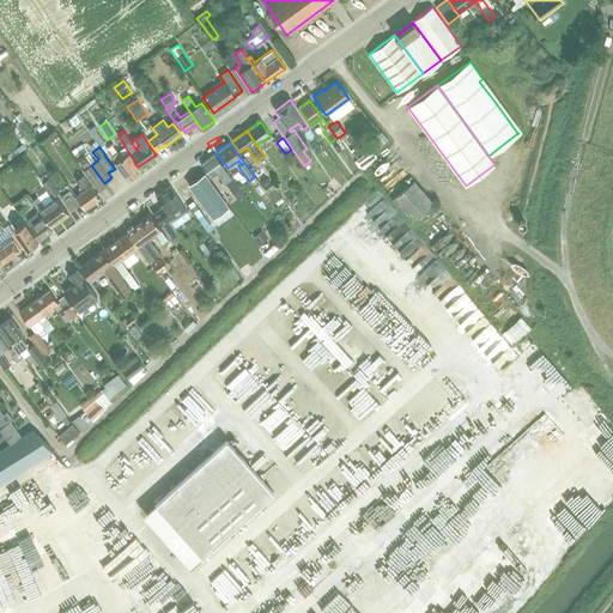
[(78,152),(74,155),(78,158),(87,151),(85,147),(82,149),(77,151),(78,152)]
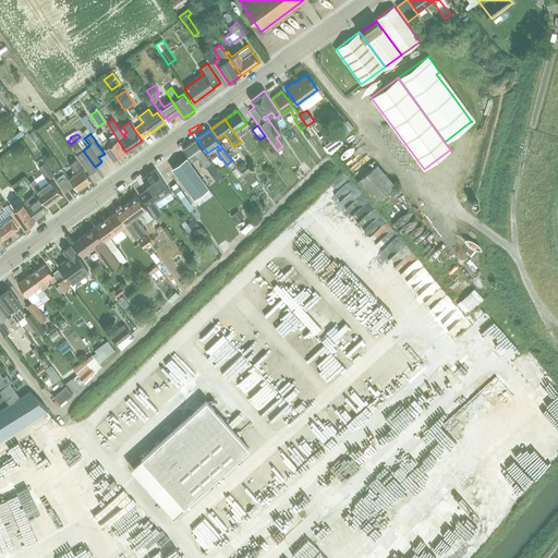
[(113,160),(125,152),(117,140),(111,144),(107,137),(100,143),(113,160)]
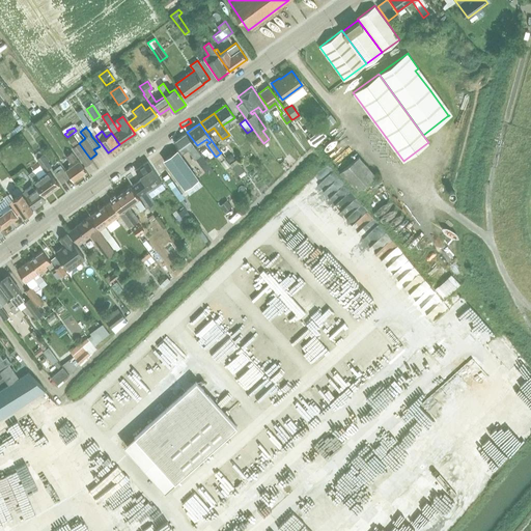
[(200,166),(206,162),(186,133),(173,142),(180,151),(187,147),(191,152),(193,150),(196,154),(193,156),(200,166)]
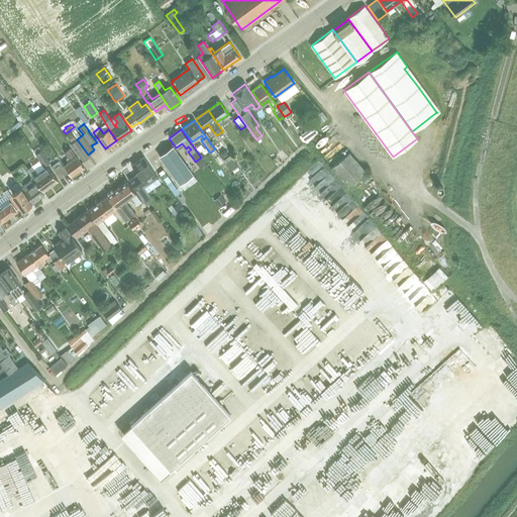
[(83,162),(89,157),(77,139),(70,144),(75,152),(83,162)]
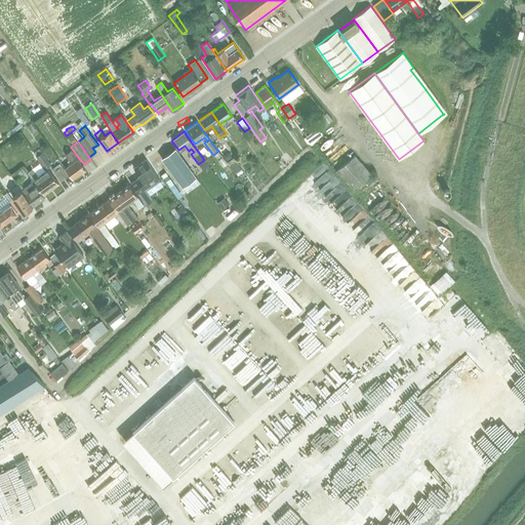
[(44,169),(50,165),(39,149),(33,153),(44,169)]
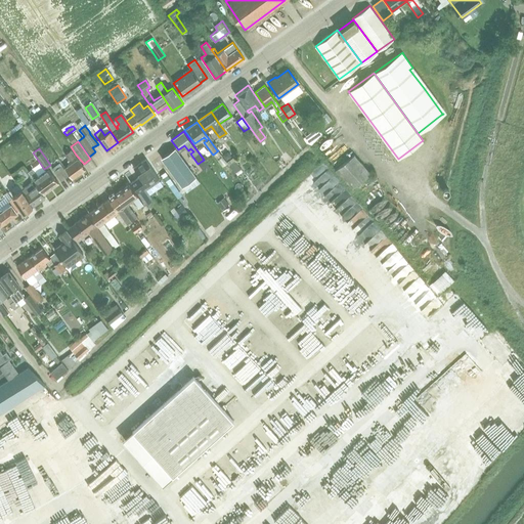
[(174,148),(161,158),(181,186),(194,176),(174,148)]
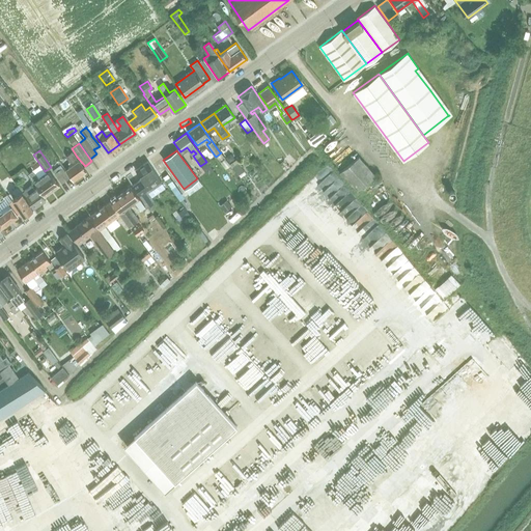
[(67,163),(70,166),(65,169),(73,180),(85,171),(71,151),(65,156),(70,162),(67,163)]
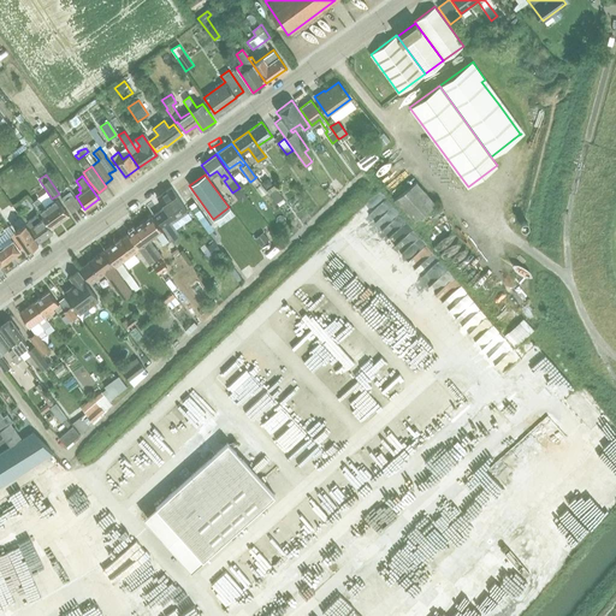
[(413,224),(436,205),(415,182),(394,201),(413,224)]
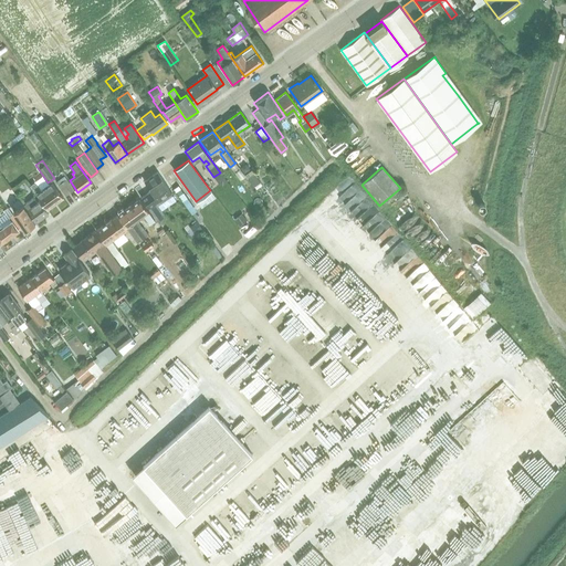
[(252,169),(244,175),(244,176),(247,179),(248,178),(253,186),(260,180),(254,174),(252,169)]
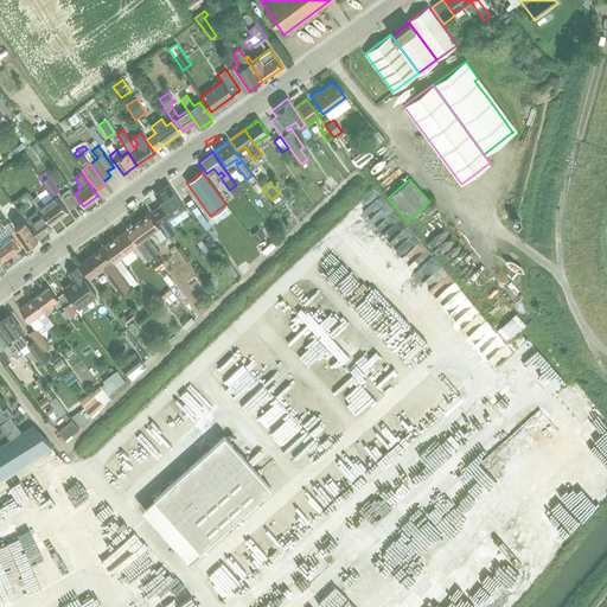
[(39,184),(31,190),(34,196),(44,190),(39,184)]
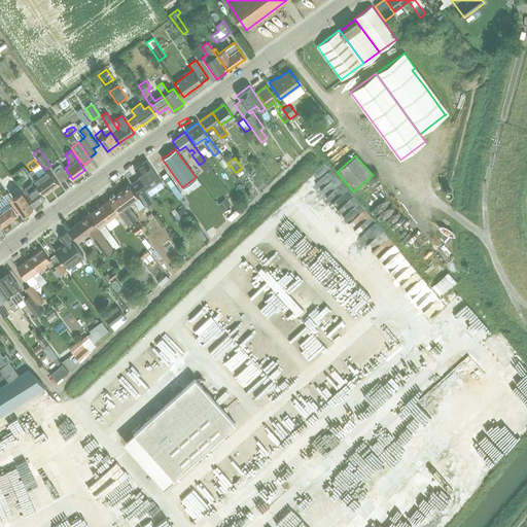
[(141,177),(132,183),(148,206),(155,201),(146,187),(159,178),(150,165),(147,161),(146,160),(139,165),(135,168),(141,177)]
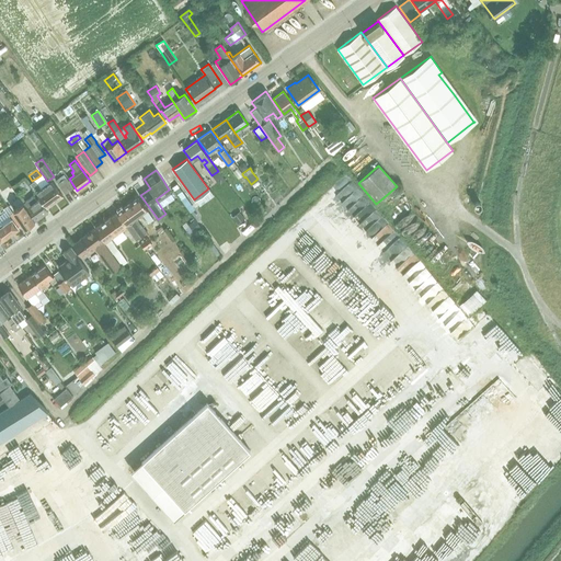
[(65,194),(73,189),(66,178),(57,183),(65,194)]
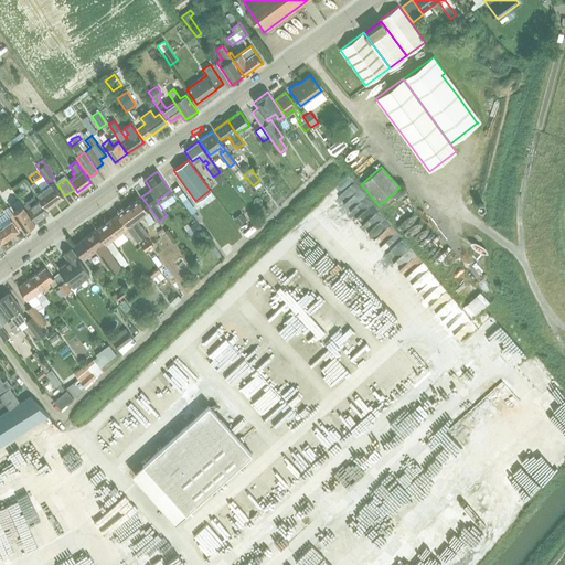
[(46,209),(63,198),(52,182),(40,191),(33,182),(29,185),(46,209)]
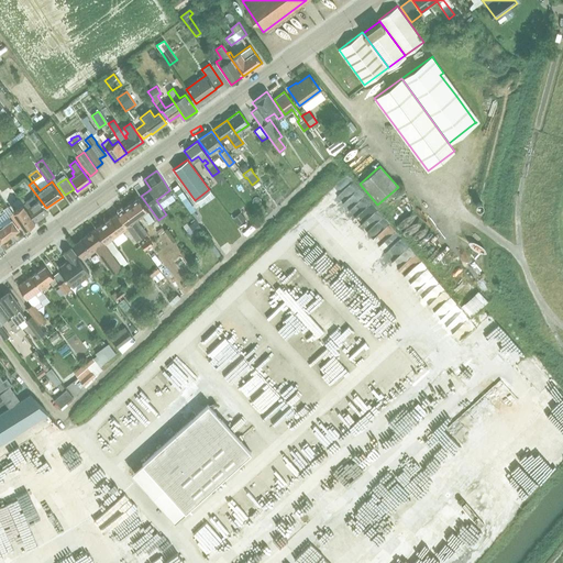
[(334,195),(342,206),(360,194),(352,183),(334,195)]
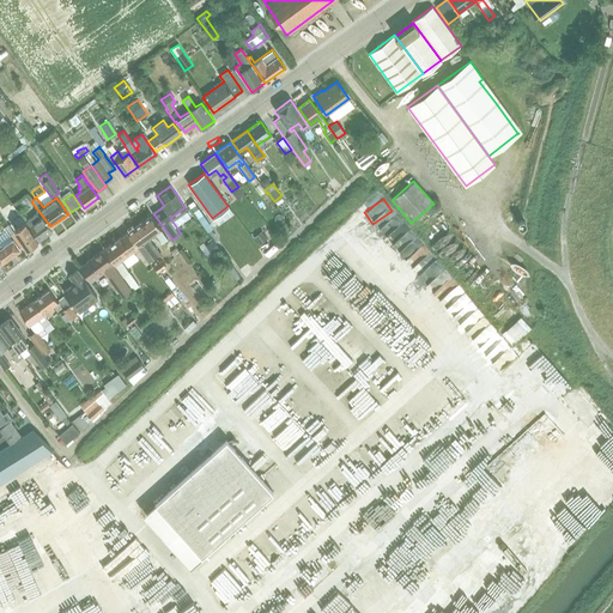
[(24,223),(37,242),(52,231),(42,218),(41,219),(37,213),(24,223)]
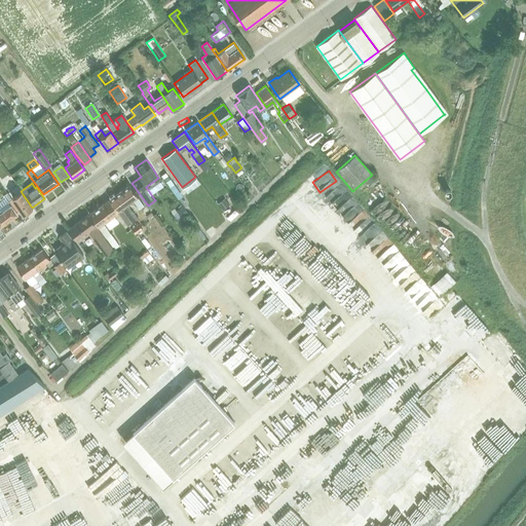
[(128,184),(109,198),(118,212),(126,223),(136,216),(127,204),(133,199),(139,208),(143,204),(128,184)]
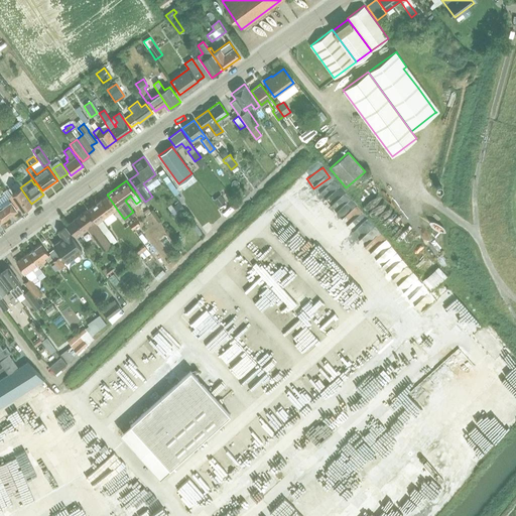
[(189,181),(183,186),(187,190),(194,185),(189,181)]
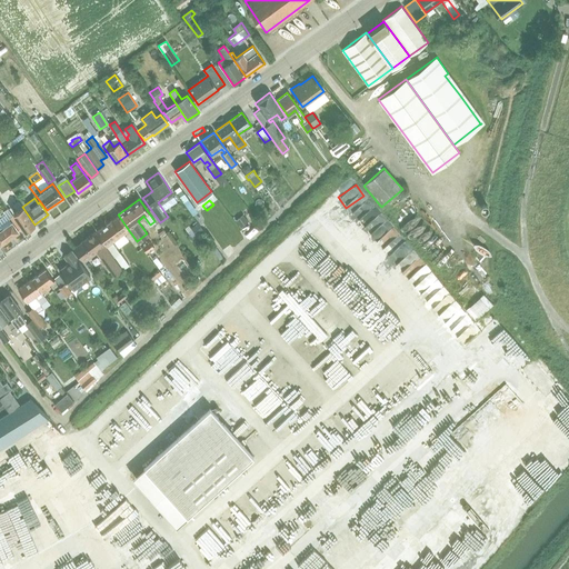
[(35,225),(22,207),(19,201),(12,205),(17,211),(13,213),(26,231),(35,225)]
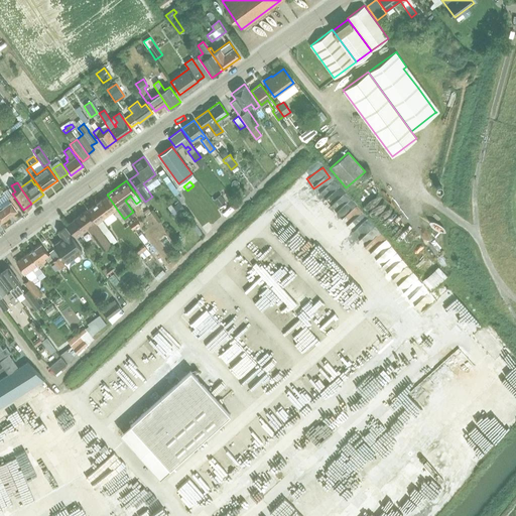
[(116,208),(107,195),(87,210),(103,232),(112,244),(117,240),(108,228),(101,219),(116,208)]
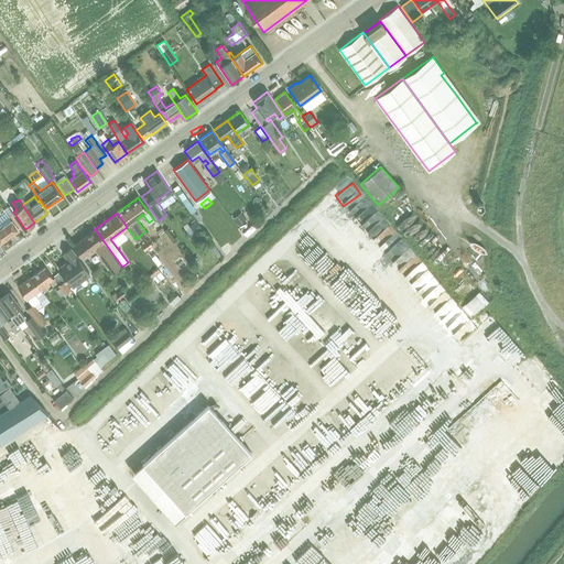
[(0,241),(21,227),(11,214),(8,216),(10,220),(1,227),(0,225),(0,241)]
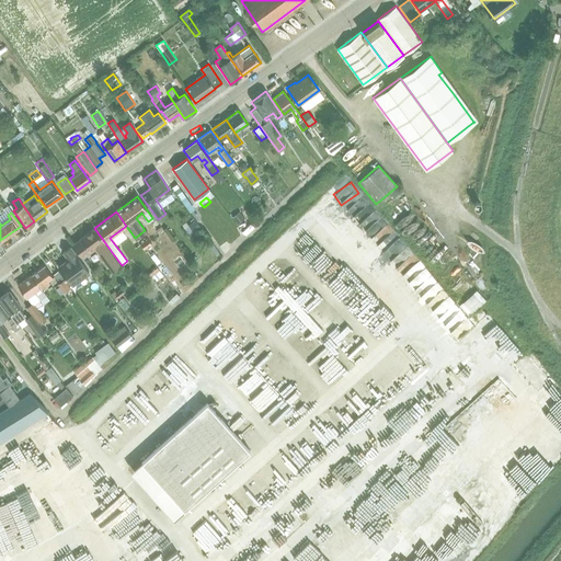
[(235,218),(238,224),(244,219),(240,214),(235,218)]
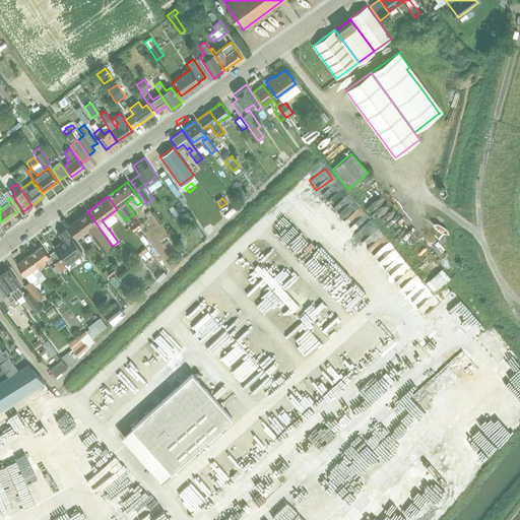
[(337,211),(342,216),(354,205),(350,200),(337,211)]
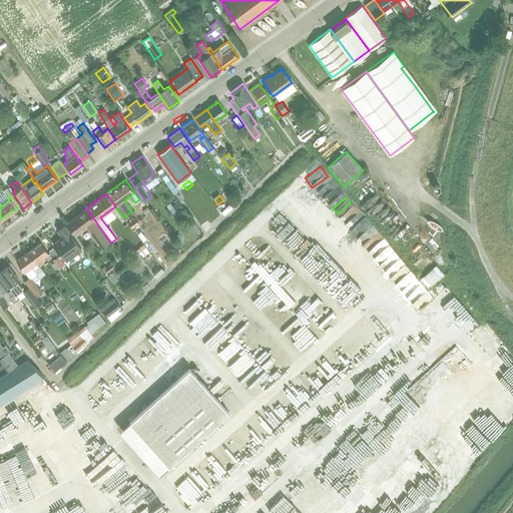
[(178,202),(173,206),(177,212),(182,208),(178,202)]
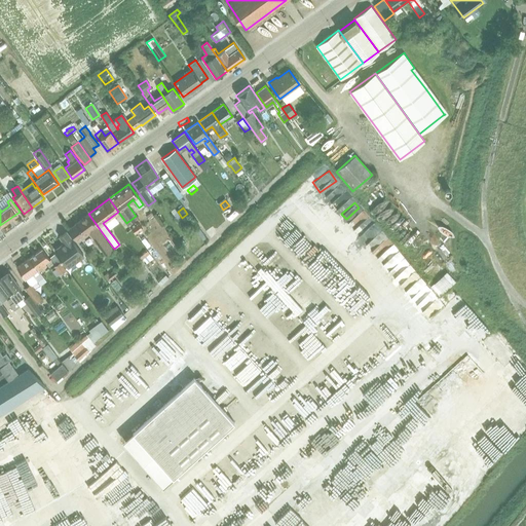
[(354,223),(363,217),(360,212),(350,217),(354,223)]
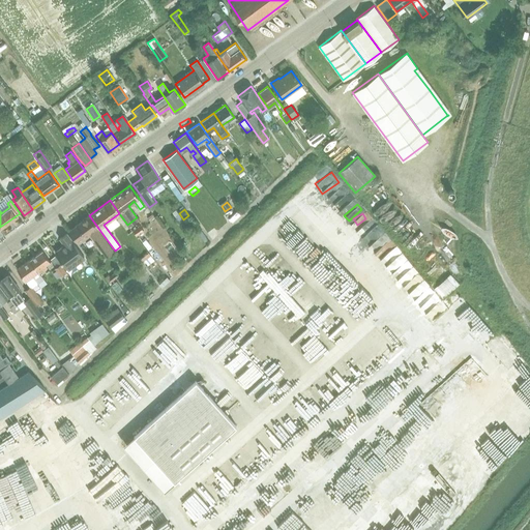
[(114,252),(99,232),(87,216),(76,225),(76,226),(68,231),(78,243),(85,238),(84,236),(87,233),(106,258),(114,252)]
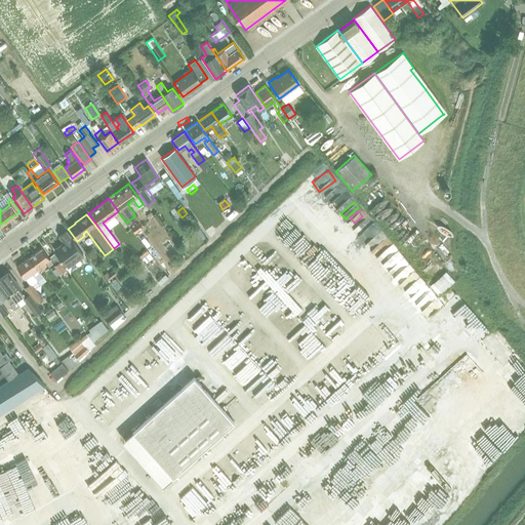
[(138,223),(131,228),(134,233),(142,229),(138,223)]
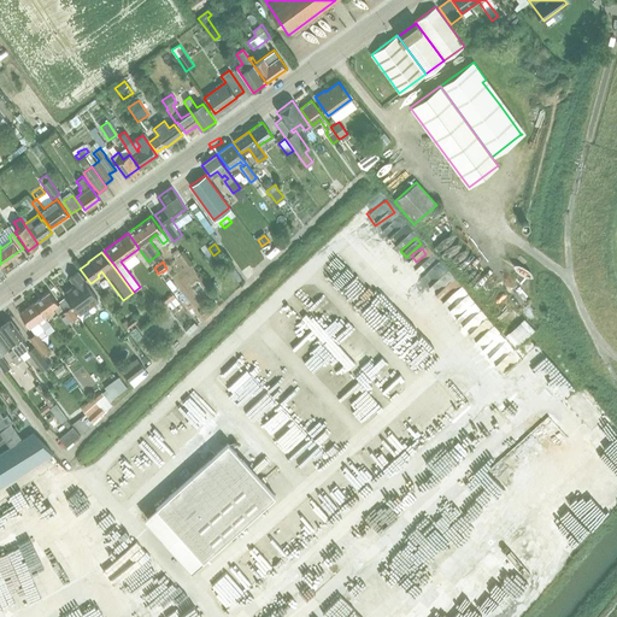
[(100,299),(78,270),(69,277),(75,285),(64,293),(80,313),(100,299)]
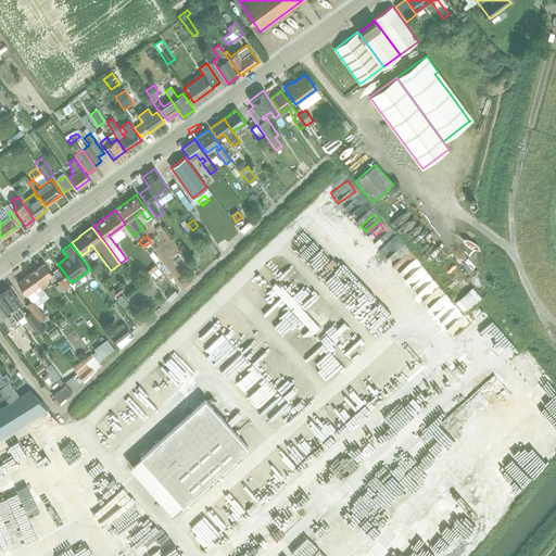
[(280,256),(263,273),(286,298),(303,281),(280,256)]
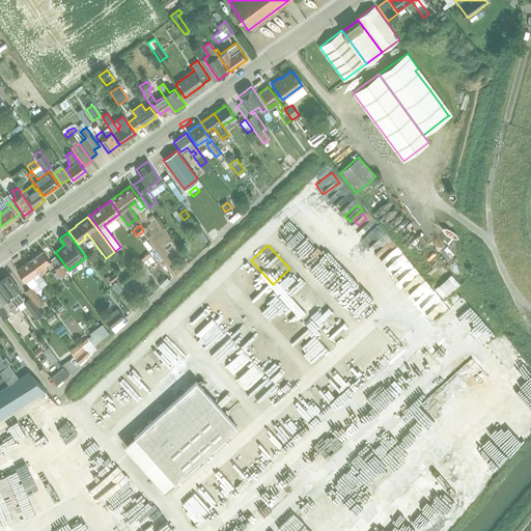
[(42,251),(29,260),(39,273),(47,268),(46,266),(50,261),(42,251)]
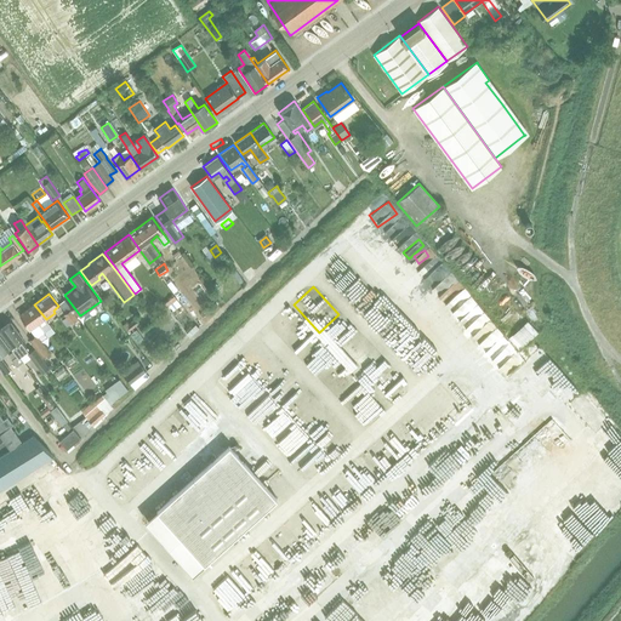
[(166,302),(165,303),(167,307),(169,306),(172,311),(181,305),(174,296),(166,302)]
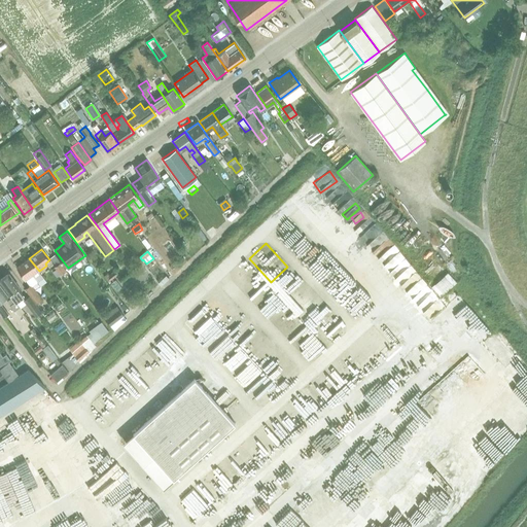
[(68,274),(65,270),(60,262),(54,254),(49,257),(56,266),(54,267),(60,274),(62,272),(65,276),(68,274)]
